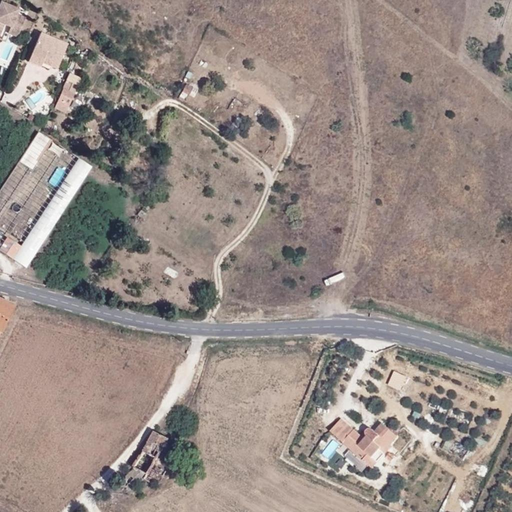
[(11,27),(21,32),(27,18),(18,15),(19,10),(2,2),(0,6),(0,37),(5,25),(11,27)]
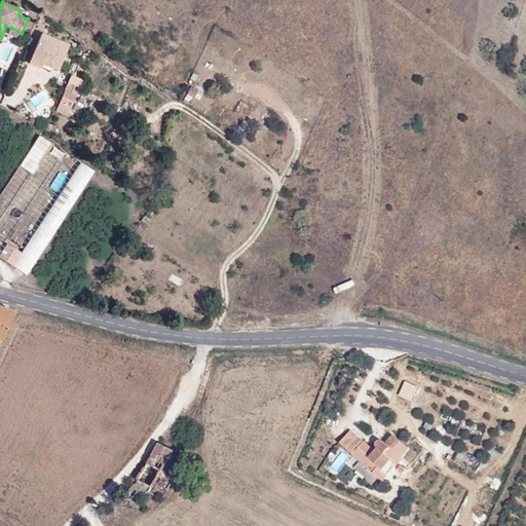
[(20,38),(22,33),(11,28),(9,34),(20,38)]
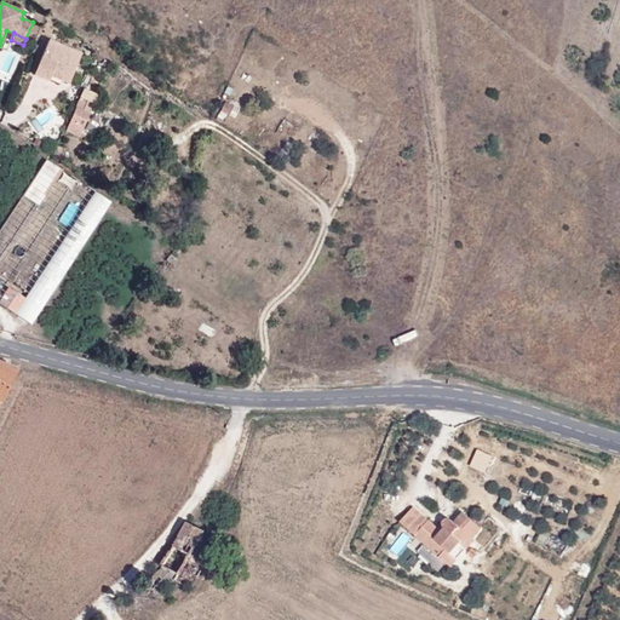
[(52,73),(51,76),(69,85),(81,55),(50,41),(39,67),(52,73)]
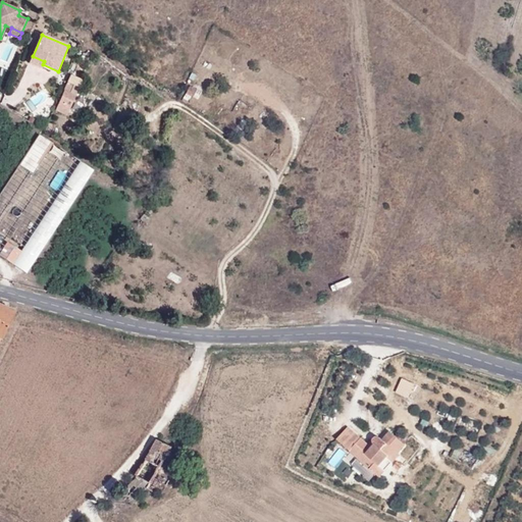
[(42,68),(43,64),(44,61),(33,56),(30,63),(42,68)]
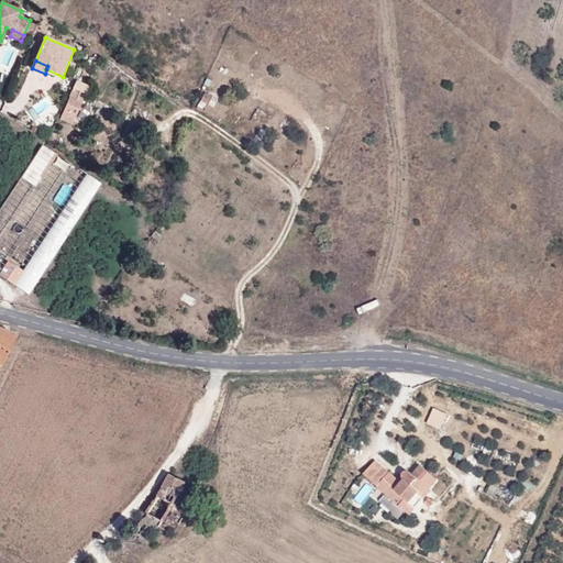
[(85,94),(78,91),(77,94),(74,91),(62,118),(72,122),(85,94)]
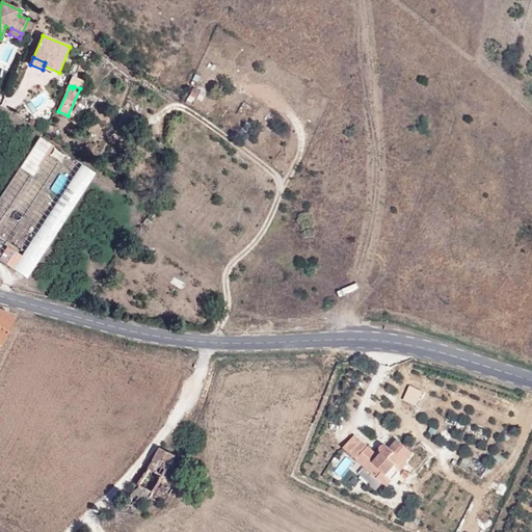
[(202,91),(194,88),(190,95),(197,99),(202,91)]
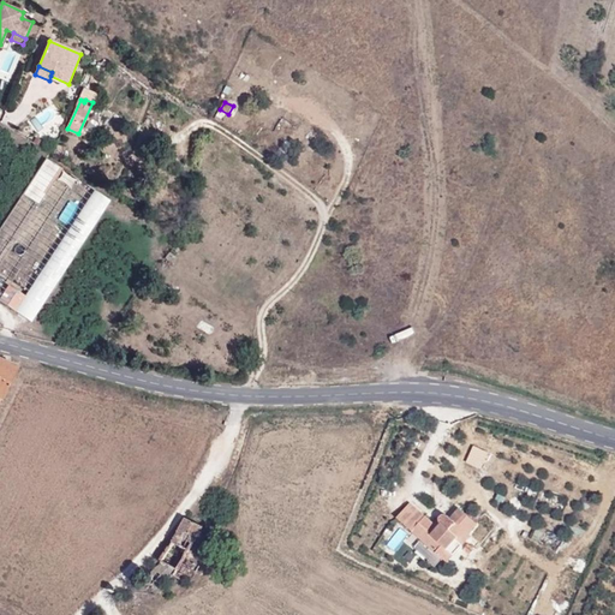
[(109,201),(46,159),(0,227),(0,300),(31,322),(109,201)]
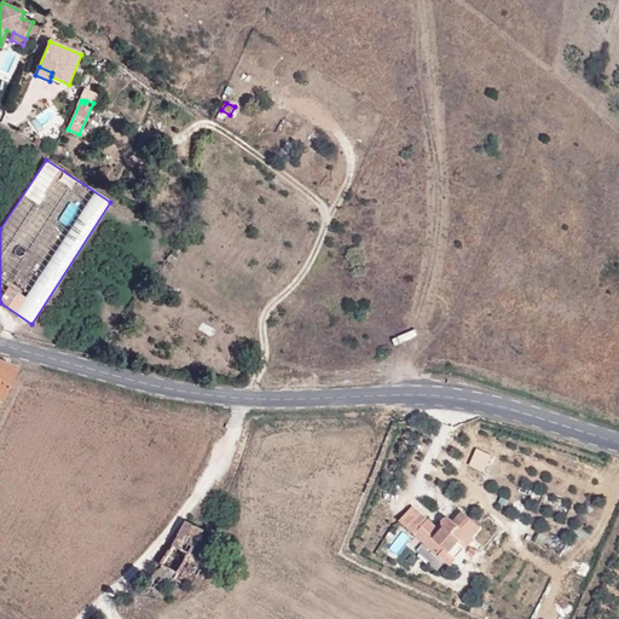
[(0,404),(17,370),(0,362),(0,404)]
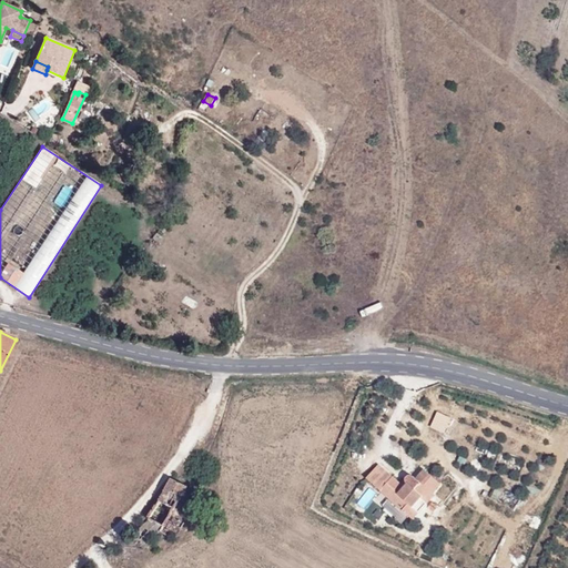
[(444,434),(450,418),(438,413),(432,428),(444,434)]
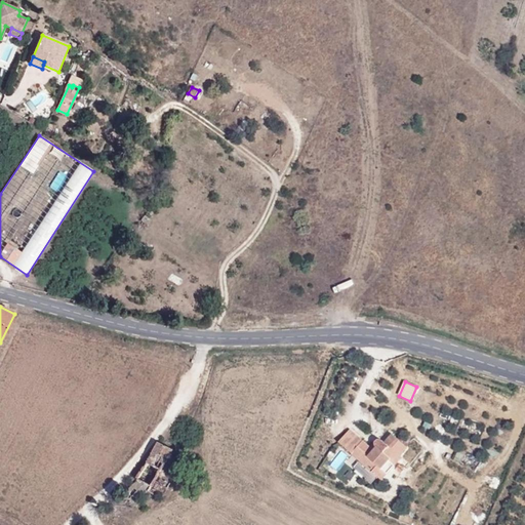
[(203,399),(194,394),(188,404),(197,409),(203,399)]
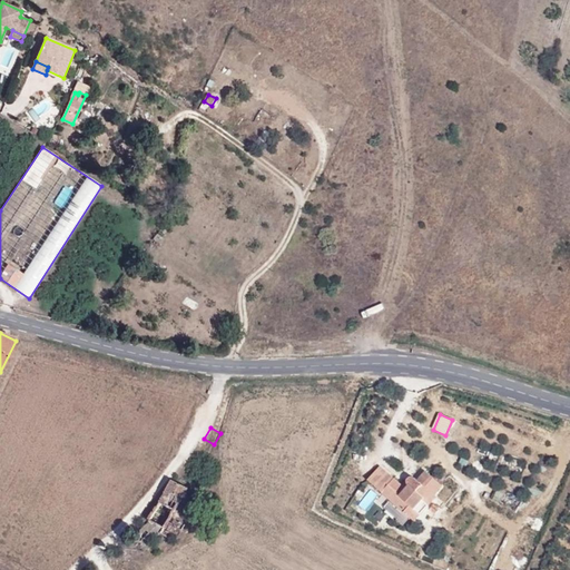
[(435,494),(442,487),(425,471),(416,480),(413,477),(410,478),(408,480),(408,482),(409,485),(405,489),(380,467),(367,480),(414,522),(436,497),(435,494)]
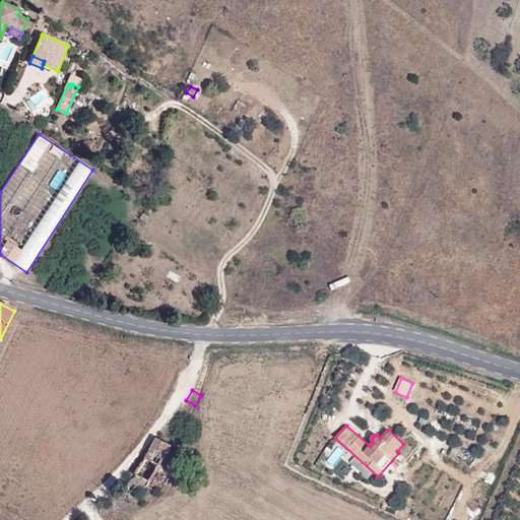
[(158,439),(137,474),(138,475),(147,483),(157,490),(166,476),(156,470),(172,446),(158,439)]
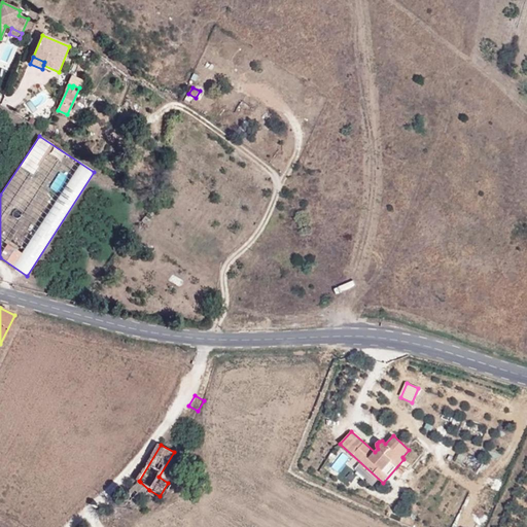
[(149,490),(140,482),(123,497),(132,506),(149,490)]
